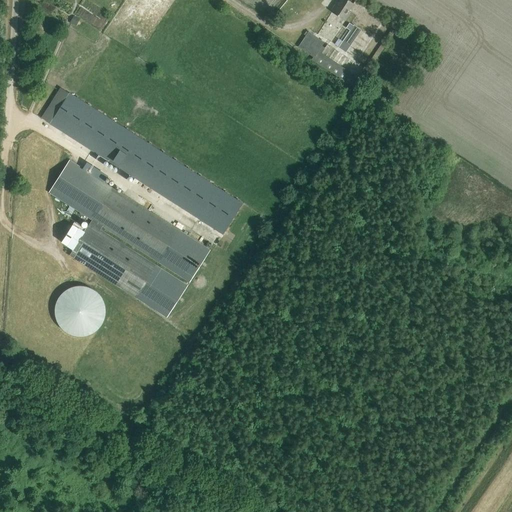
[(352,4),(345,0),(340,0),(338,3),(336,2),(330,12),(344,21),(350,12),(348,10),(352,4)]
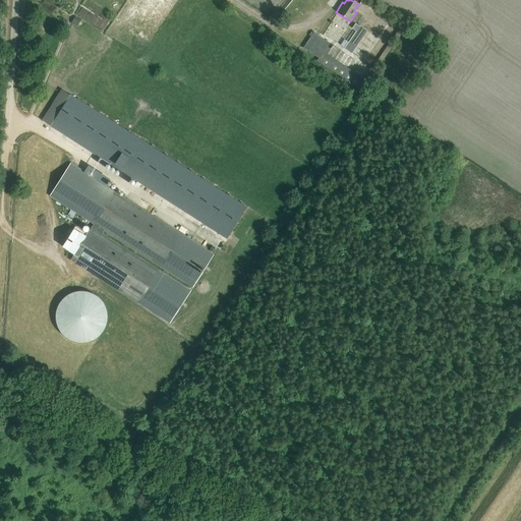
[(360,25),(356,22),(353,27),(356,31),(345,48),(352,53),(368,30),(360,24),(360,25)]
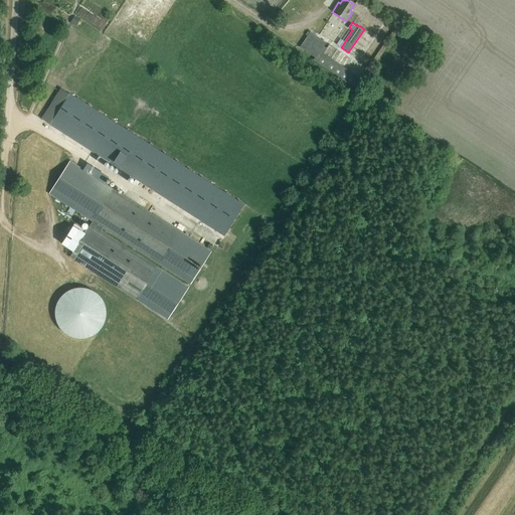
[(397,24),(368,66),(367,66),(359,78),(323,54),(326,48),(323,46),(325,43),(310,32),(300,47),(315,57),(313,60),(358,91),(372,69),(400,26),(397,24)]
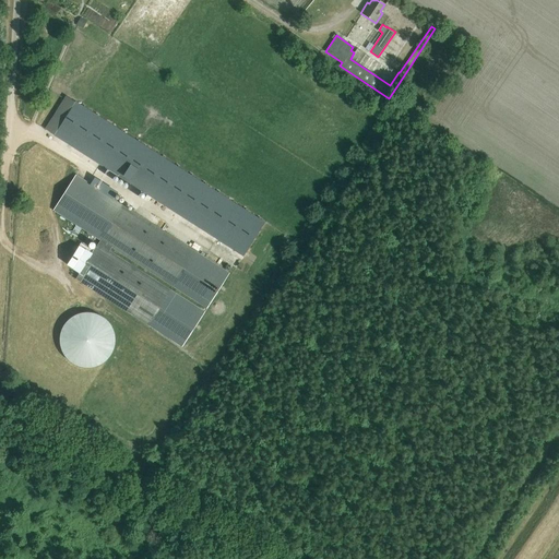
[(264,223),(75,102),(54,135),(242,257),(264,223)]
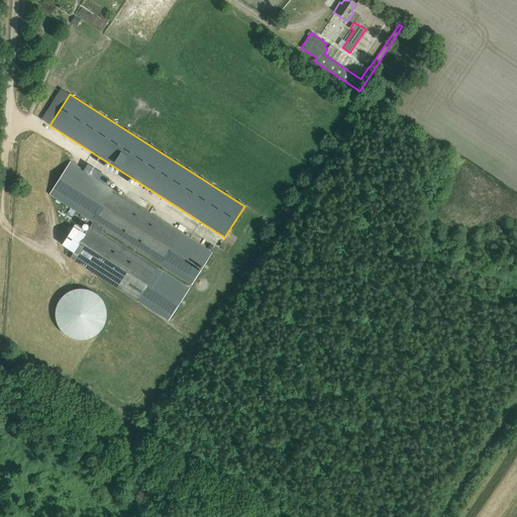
[(211,252),(104,184),(103,184),(70,163),(49,195),(93,222),(84,235),(73,228),(62,244),(74,252),(70,257),(85,268),(137,301),(168,320),(189,288),(101,232),(103,229),(191,285),(211,252)]
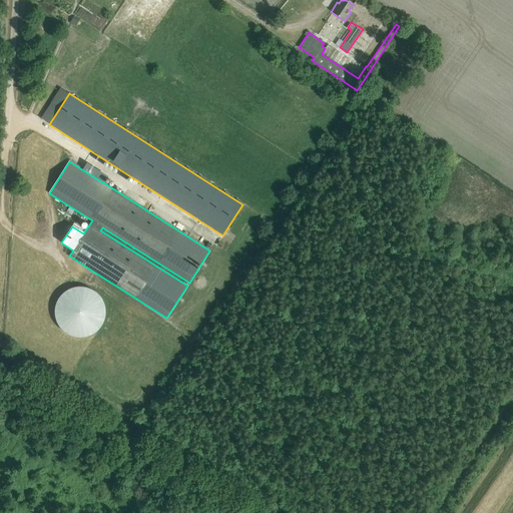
[(103,324),(104,321),(105,318),(106,314),(106,311),(105,307),(104,304),(103,300),(101,297),(99,295),(96,292),(93,290),(90,289),(87,288),(83,287),(80,287),(76,287),(73,288),(70,289),(66,291),(64,293),(61,296),(59,299),(57,302),(56,305),(56,309),(55,312),(55,316),(56,319),(57,322),(59,325),(61,328),(64,331),(66,333),(69,335),(73,336),(76,337),(80,337),(83,337),(87,337),(90,336),(93,334),(96,332),(99,330),(101,327),(103,324)]
